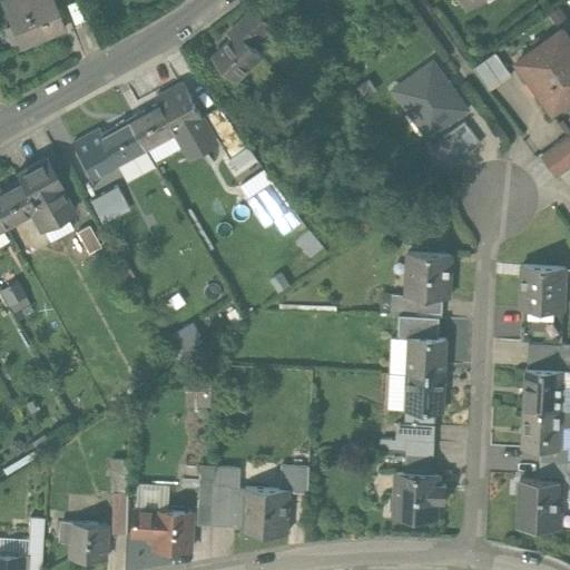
[(51,0),(15,0),(1,6),(10,28),(15,26),(23,48),(64,31),(56,12),(57,11),(52,1),(51,0)]
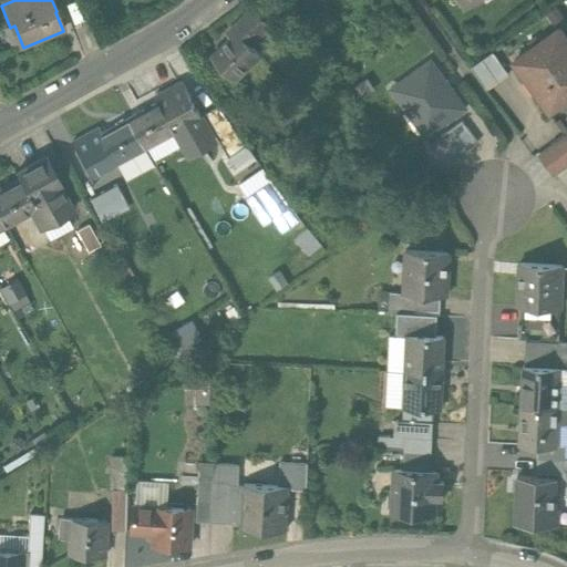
[(459,0),(467,11),(483,0),(459,0)]
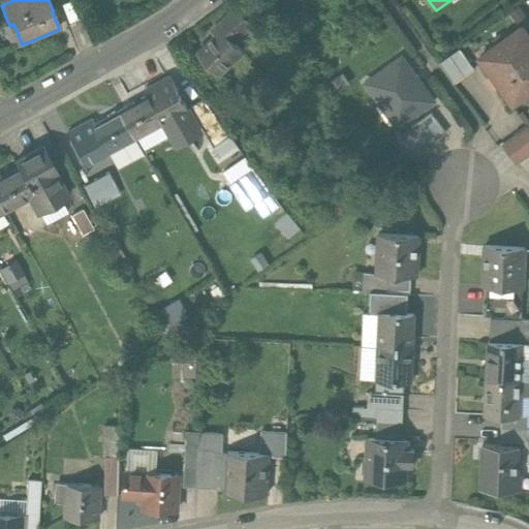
[(236,9),(217,26),(234,43),(252,27),(236,9)]
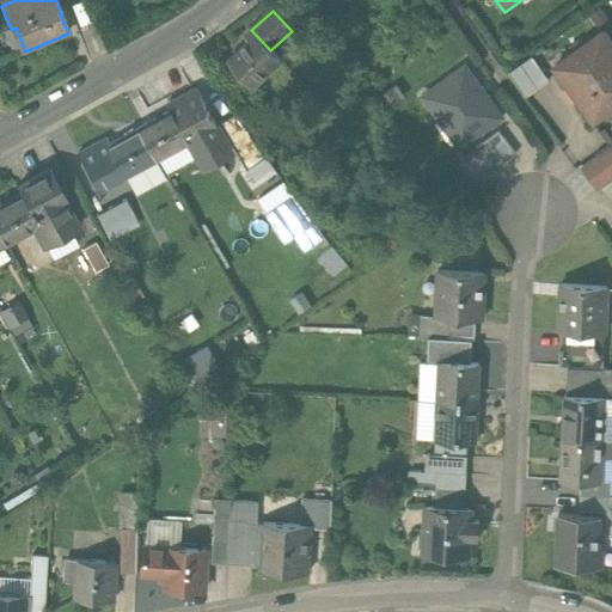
[(255,36),(227,61),(252,87),(281,61),(270,50),(251,30),(250,32),(255,36)]
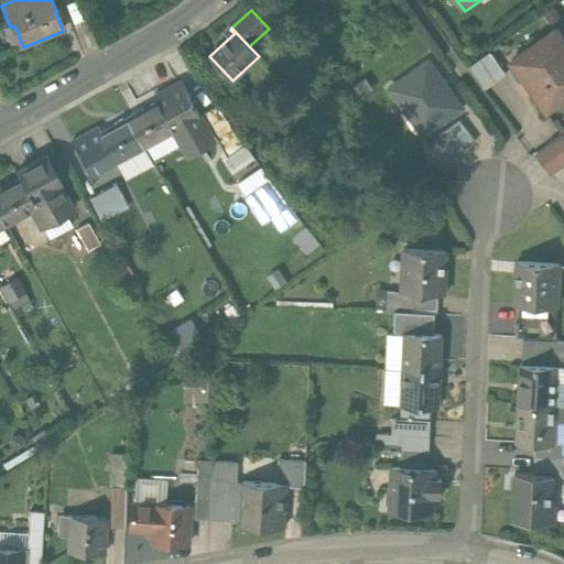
[(563,42),(556,32),(510,65),(546,115),(563,101),(563,42)]
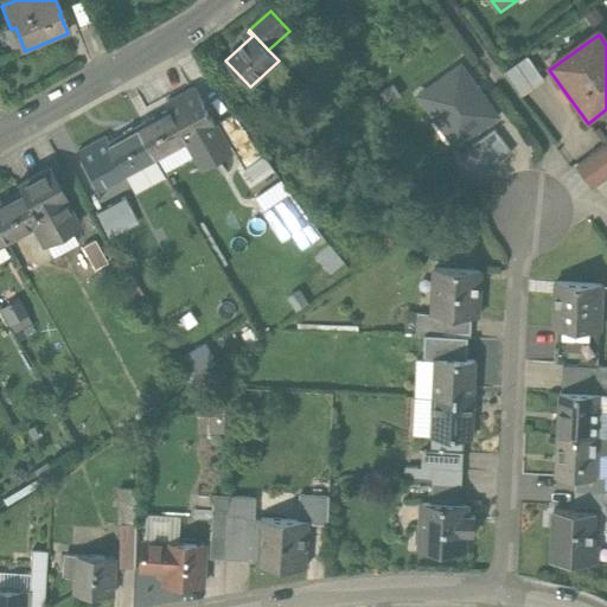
[(504,76),(521,100),(544,83),(528,59),(504,76)]
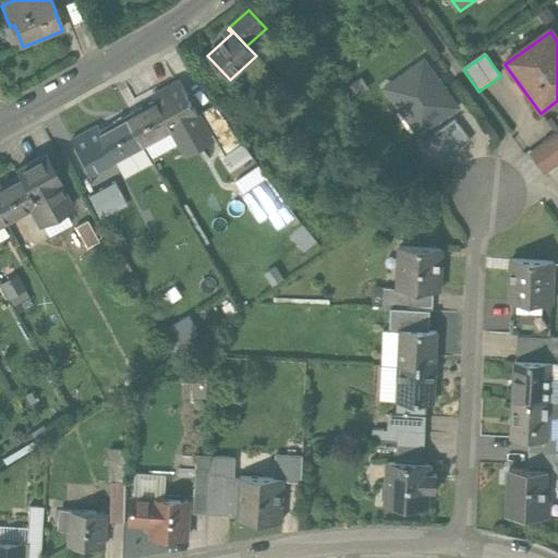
[(435,79),(423,63),(385,91),(400,111),(408,106),(425,131),(457,109),(444,91),(441,91),(436,83),(435,79)]
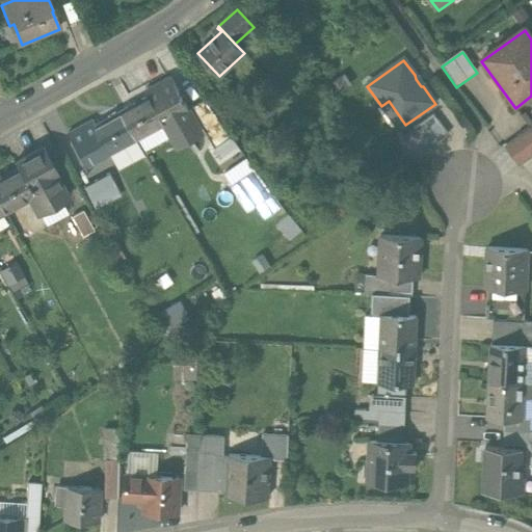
[(189,111),(170,78),(144,92),(148,97),(122,112),(137,140),(137,141),(165,125),(178,147),(202,133),(188,112),(189,111)]
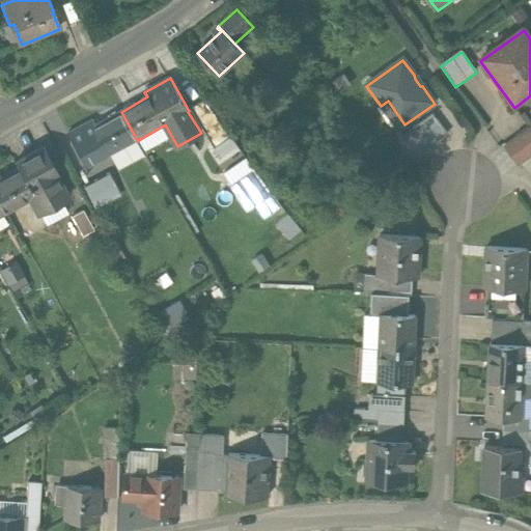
[(192,108),(215,149),(231,138),(203,100),(192,108)]
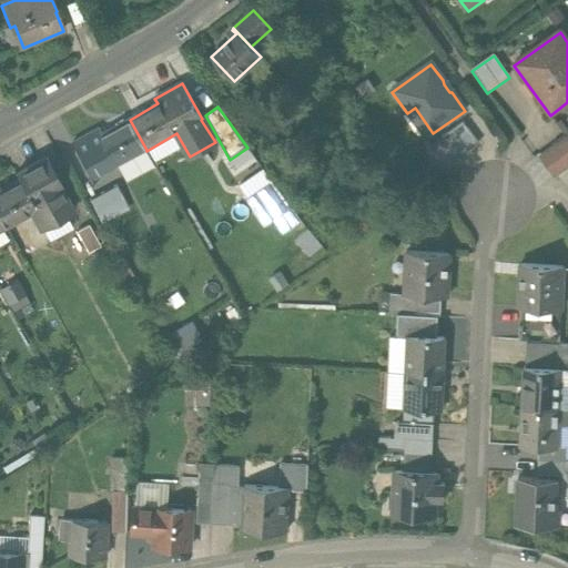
[(98,131),(73,145),(92,180),(146,150),(130,120),(101,137),(98,131)]
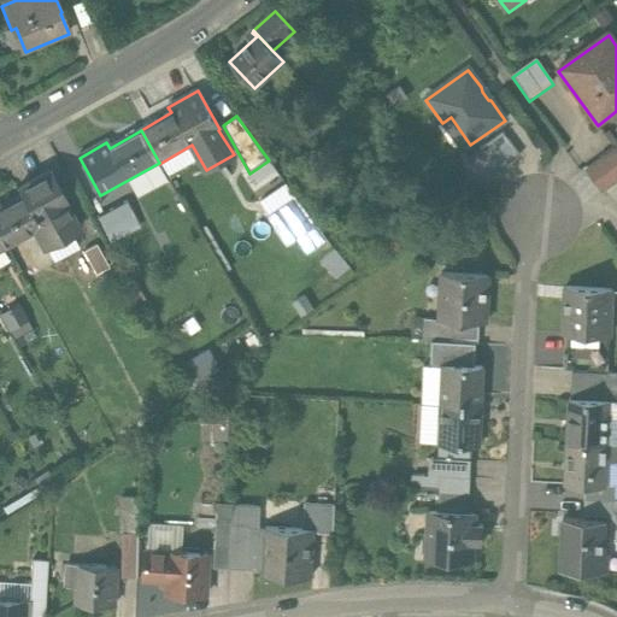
[(519,157),(503,134),(479,151),(497,174),(519,157)]
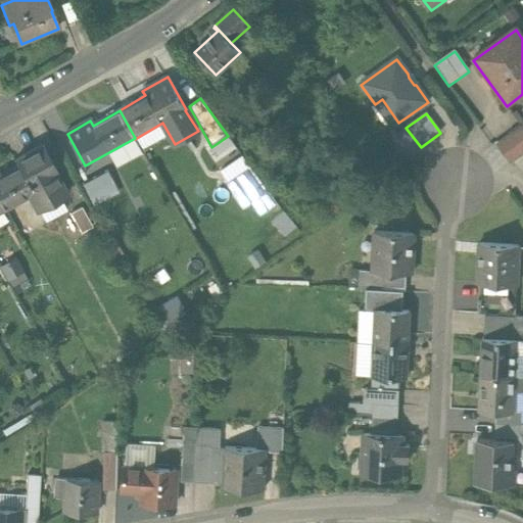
[(522,124),(497,143),(512,163),(522,154),(522,124)]
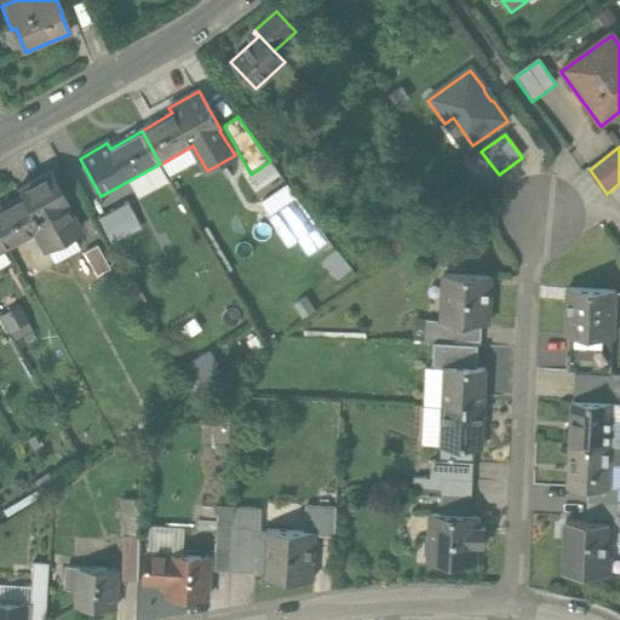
[(67,206),(50,174),(17,193),(21,199),(0,208),(0,236),(6,248),(34,234),(44,251),(79,233),(64,207),(67,206)]
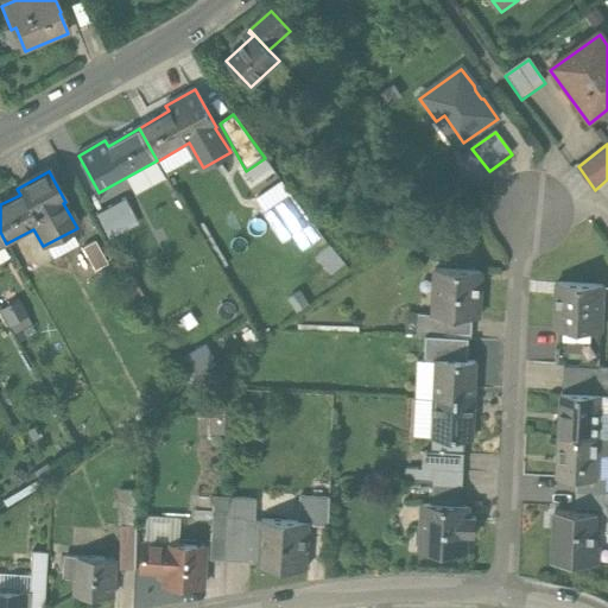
[(305,251),(327,238),(290,177),(259,196),(285,239),(296,233),(305,251)]
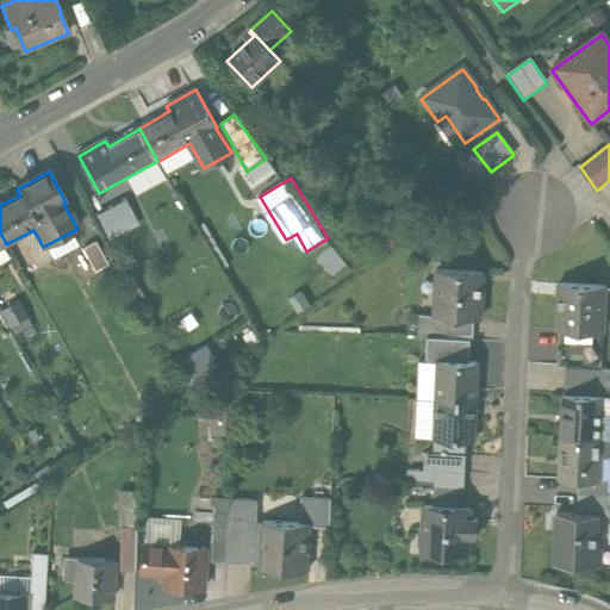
[(136,225),(123,201),(95,217),(109,241),(136,225)]
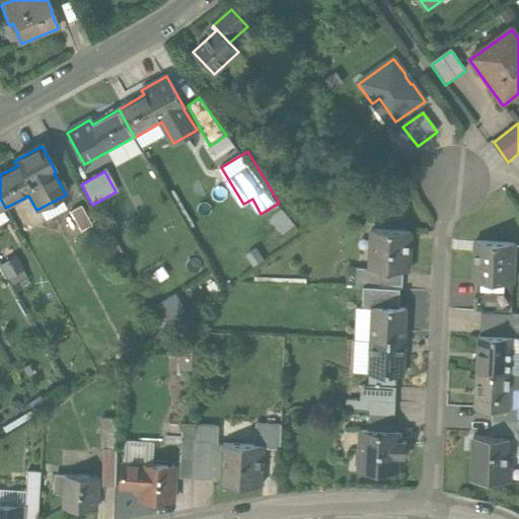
[(91,226),(80,205),(68,212),(79,233),(91,226)]
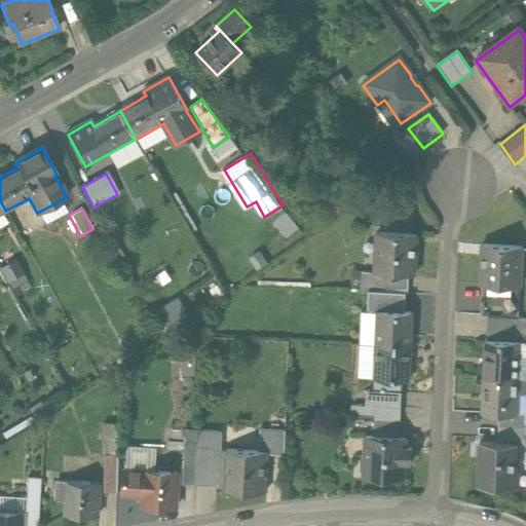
[(408,276),(414,277),(416,237),(376,234),(374,275),(408,276)]
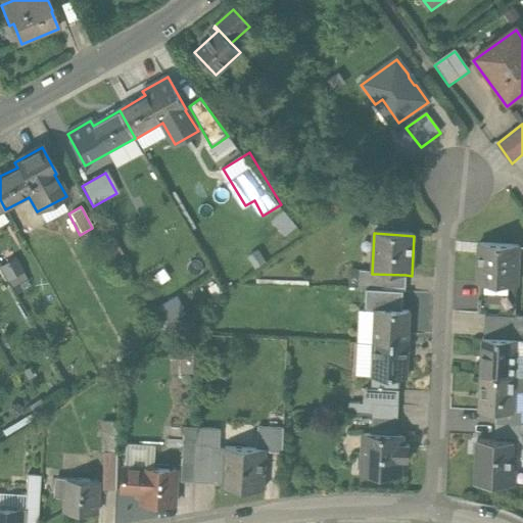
[(480,285),(516,287),(518,247),(478,245),(476,285),(480,285)]
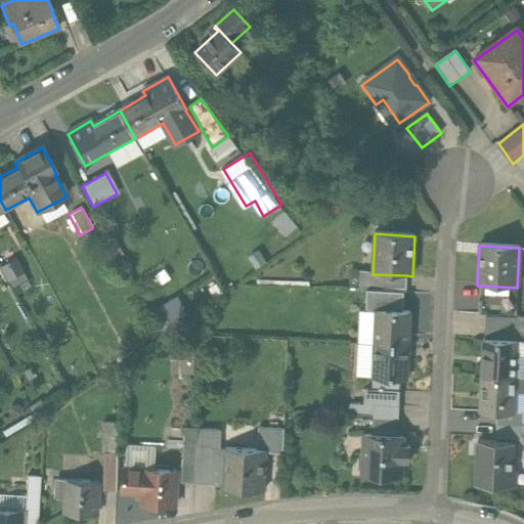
[(20,257),(5,265),(12,279),(28,272),(20,257)]
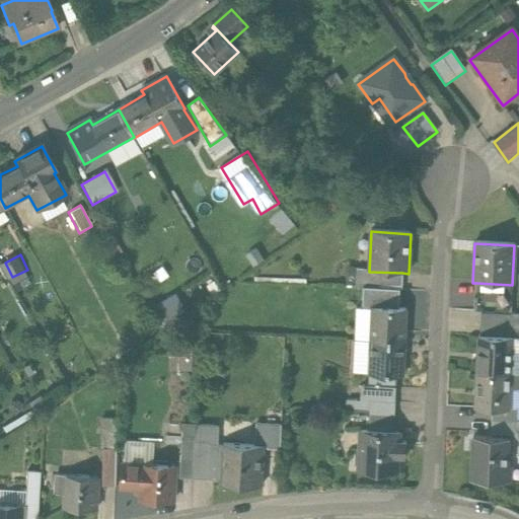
[(401,291),(402,273),(369,272),(356,271),(355,288),(400,291),(401,291)]
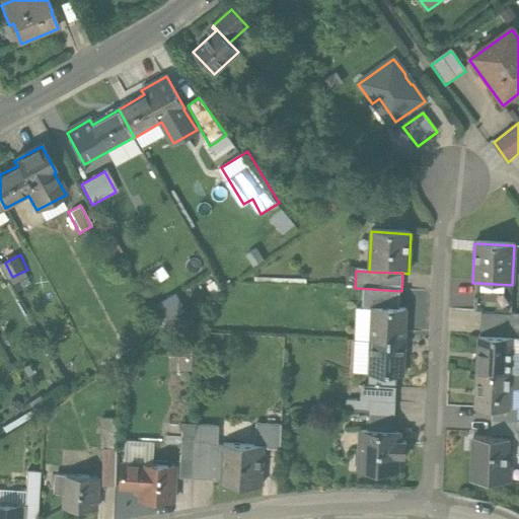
[(482,313),(511,314),(512,285),(476,283),(474,312),(482,313)]
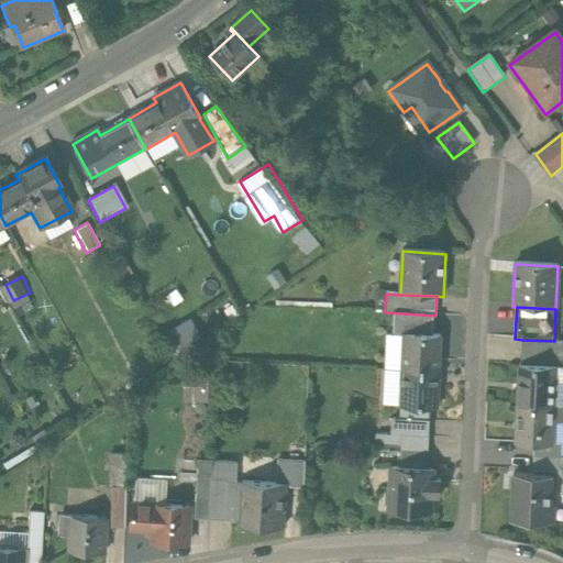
[(433,337),(434,316),(395,313),(394,335),(405,337),(405,334),(433,337)]
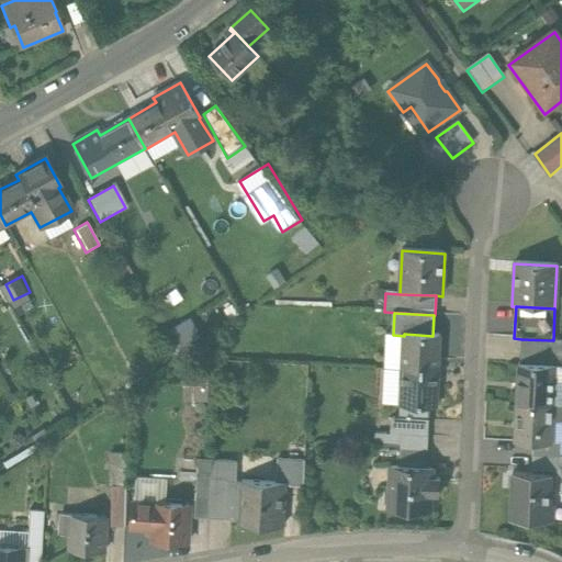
[(439,371),(440,336),(433,336),(404,334),(404,336),(403,370),(439,371)]
